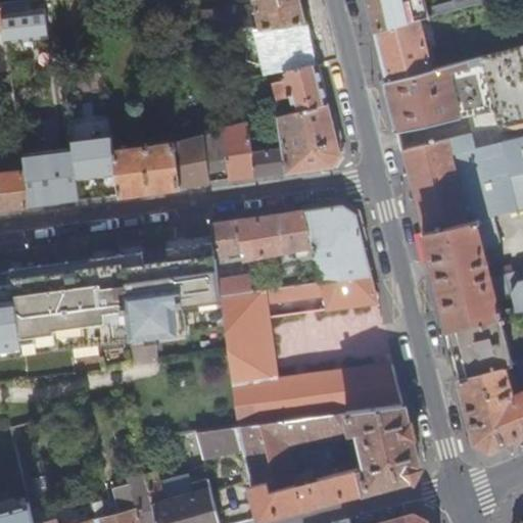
[(234,30),(253,28),(306,20),(301,0),(253,0),(255,4),(201,11),(204,34),(209,34),(234,30)]
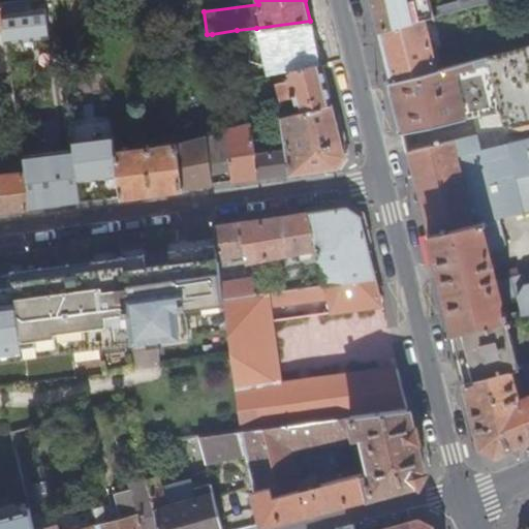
[(378,33),(424,21),(424,20),(494,0),(458,0),(430,7),(428,0),(370,0),(372,6),(378,33)]
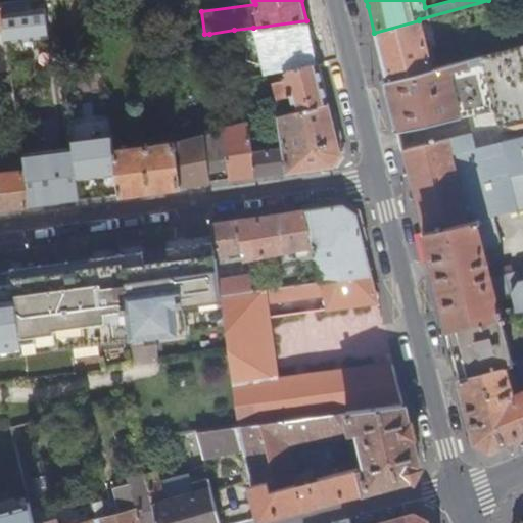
[(8,4),(0,5),(4,29),(5,43),(46,37),(43,11),(9,15),(8,4)]
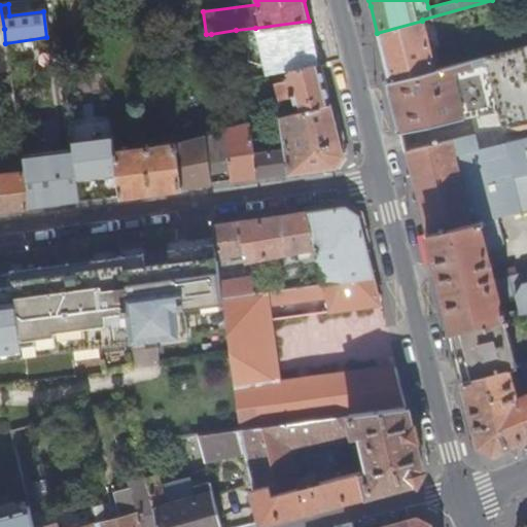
[(264,64),(318,57),(315,44),(312,31),(309,21),(255,28),(264,64)]
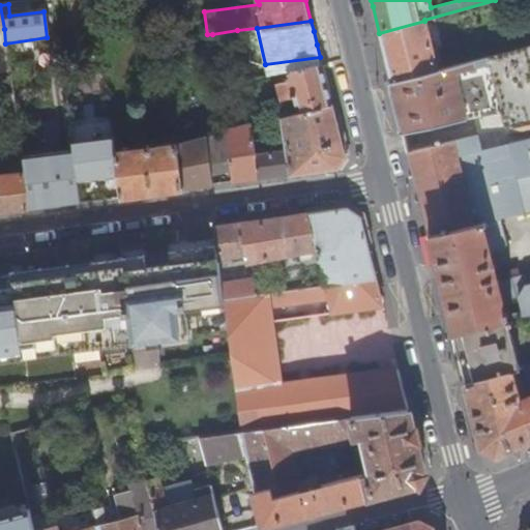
[(392,83),(437,71),(424,21),(379,33),(385,57),(392,83)]
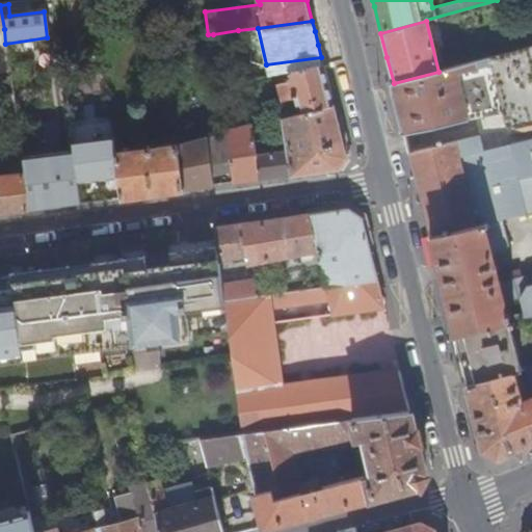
[(531,47),(523,50),(439,72),(394,83),(393,84),(401,118),(405,136),(406,136),(502,112),(506,126),(511,129),(531,124),(531,47)]
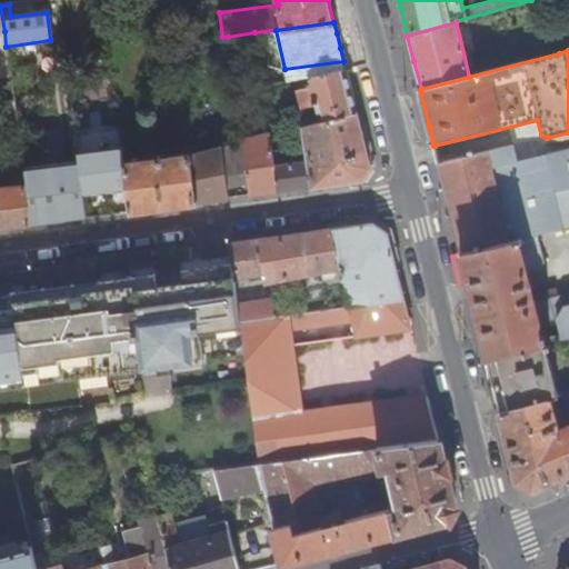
[(350,90),(346,69),(309,77),(311,86),(299,88),(303,107),(316,103),(320,122),(357,113),(350,90)]
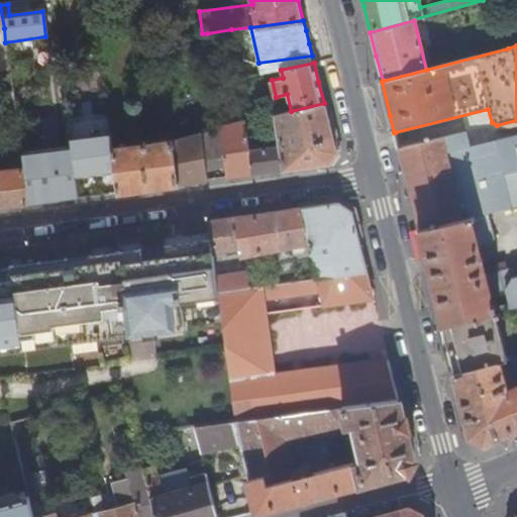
[(12,95),(11,85),(0,86),(0,92),(0,96),(12,95)]
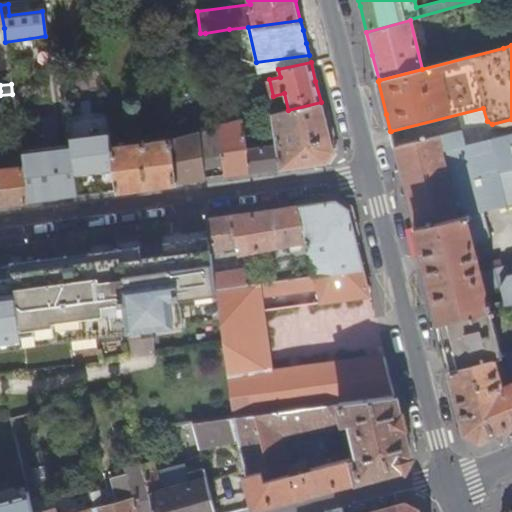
[(0,97),(1,108),(14,106),(13,96),(0,97)]
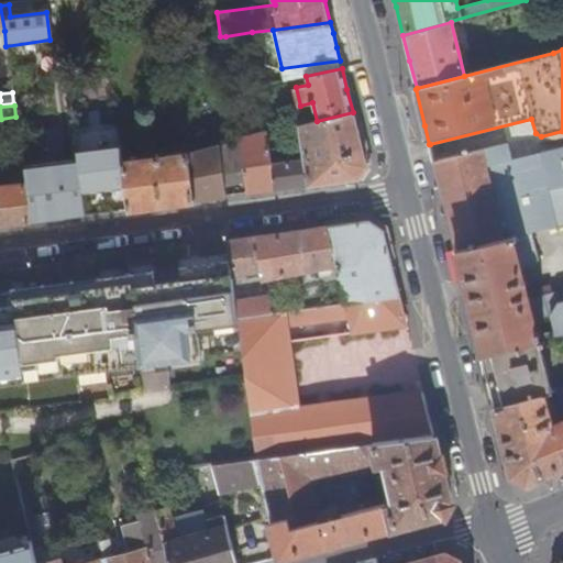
[(359,136),(353,112),(317,121),(299,125),(304,157),(276,162),(275,155),(271,156),(267,132),(240,139),(245,179),(247,192),(357,178),(365,164),(359,136)]
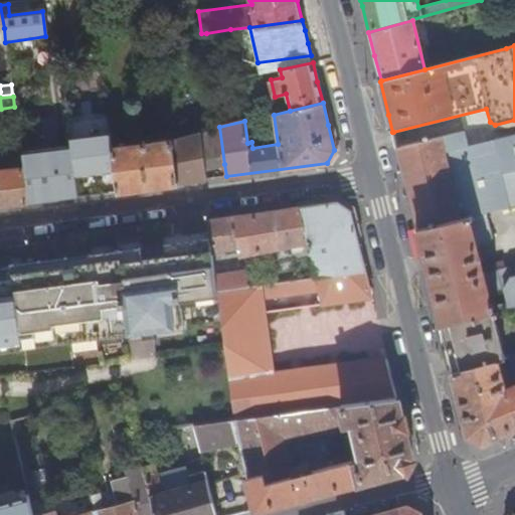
[(486,109),(393,132),(395,141),(397,148),(466,131),(495,125),(490,122),(486,109)]
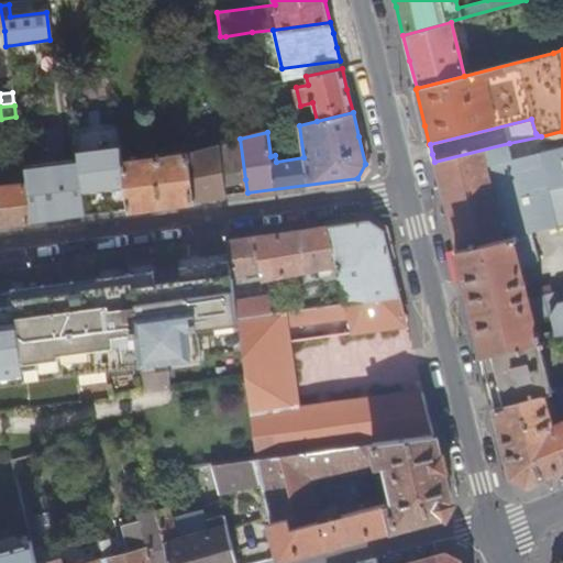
[(245,179),(240,139),(186,152),(192,200),(205,199),(220,197),(225,196),(224,183),(245,179)]
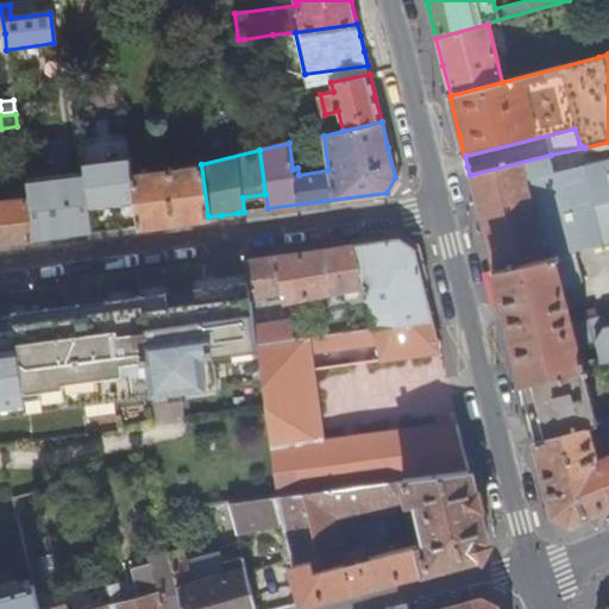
[(470,175),(456,177),(479,270),(608,240),(608,159),(554,173),(551,155),(470,175)]
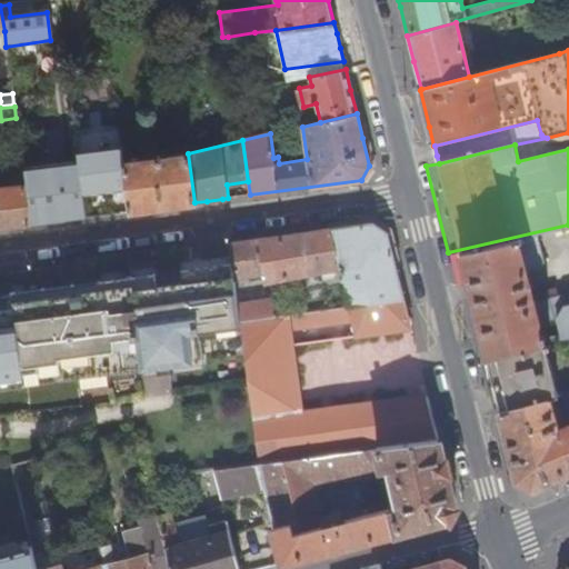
[(77,151),(78,165),(82,196),(126,189),(122,162),(120,146),(118,146),(77,151)]
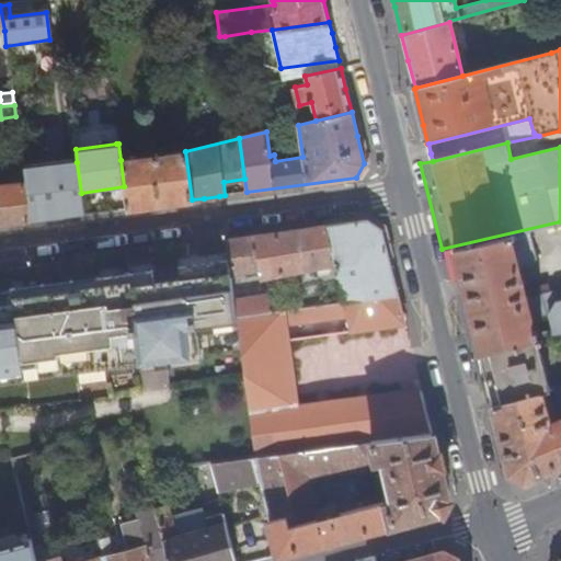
[(168,203),(192,199),(185,151),(162,155),(162,158),(142,161),(141,157),(121,160),(124,186),(127,208),(168,203)]
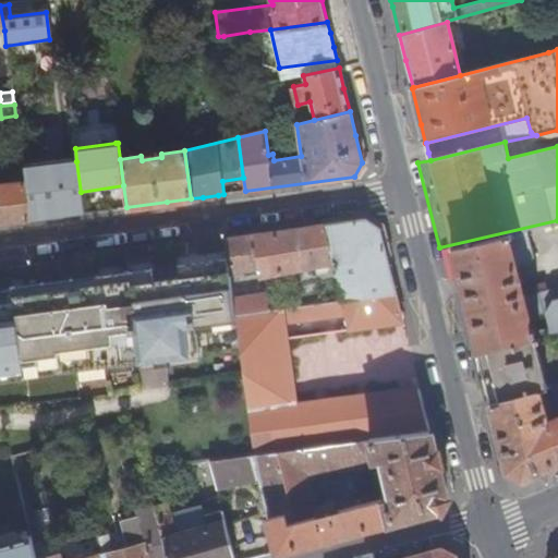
[(76,161),(22,169),(23,174),(29,220),(84,213),(81,192),(76,161)]
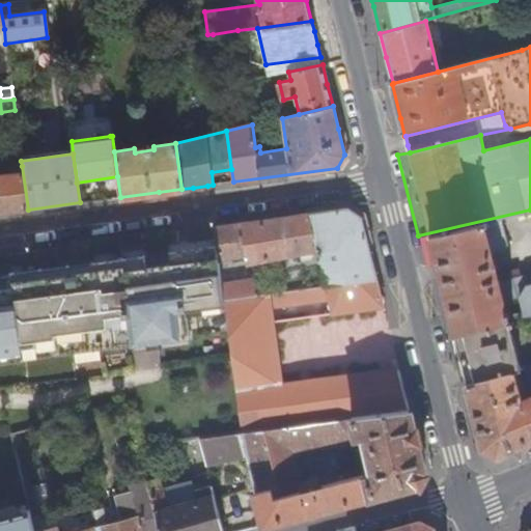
[(0,173),(0,213),(7,213),(28,210),(22,166),(8,168),(8,173),(0,173)]
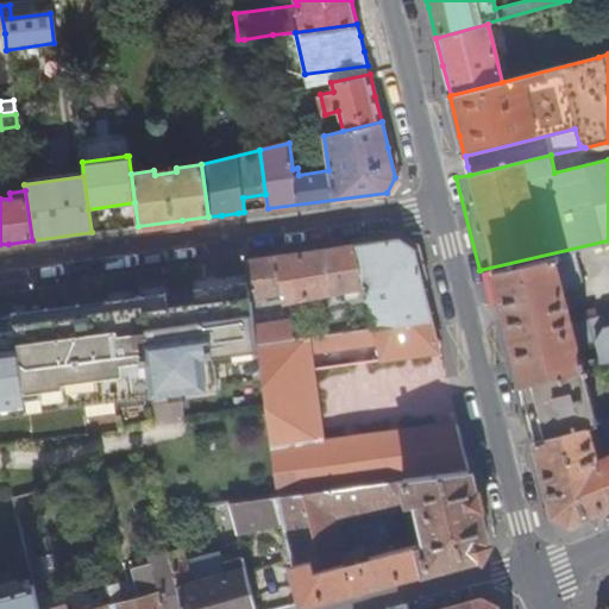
[(375,327),(432,319),(424,289),(413,248),(401,238),(376,242),(353,245),(363,286),(374,327),(375,327)]
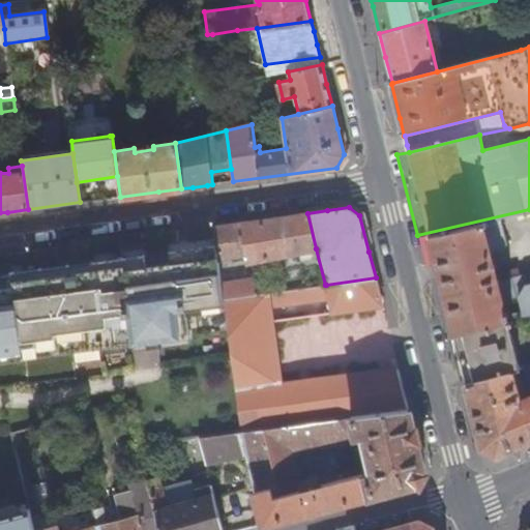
[(316,248),(307,213),(254,219),(213,226),(216,243),(218,259),(244,255),(245,263),(316,248)]
